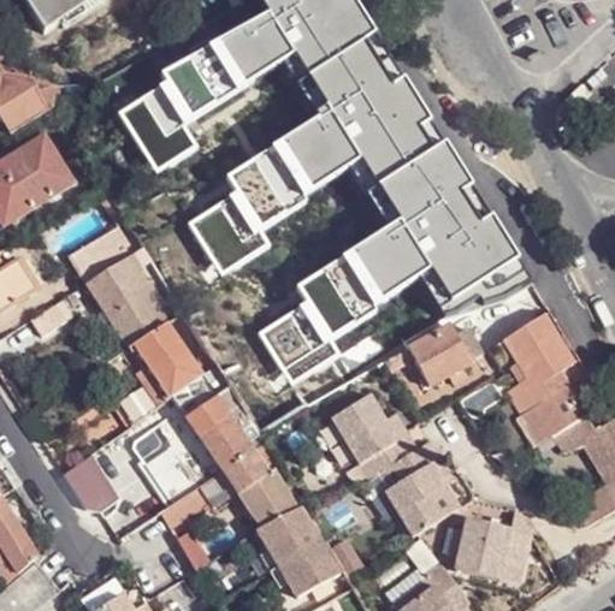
[(23,0),(41,29),(58,18),(87,0),(23,0)]
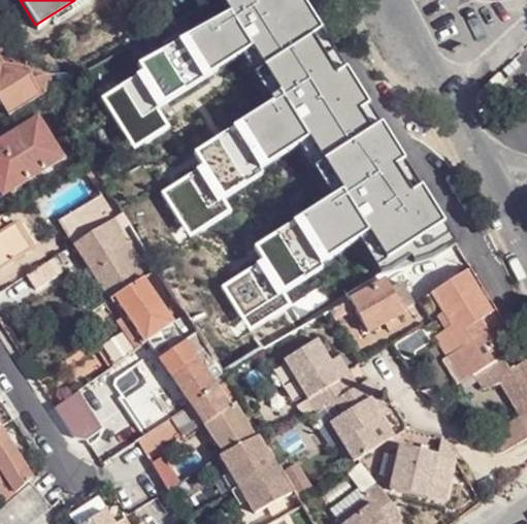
[(74,0),(50,15),(54,21),(87,1),(86,0),(74,0)]
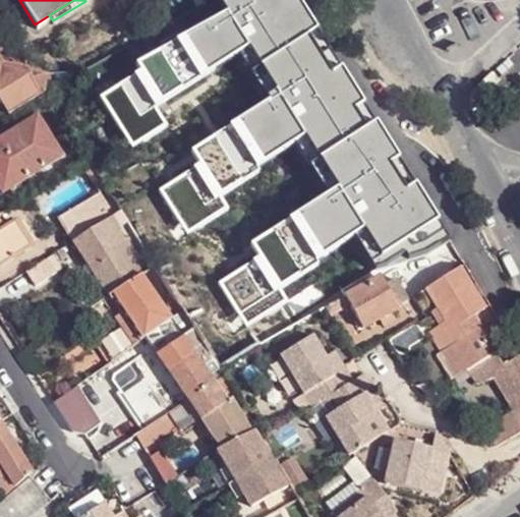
[(167,118),(201,99),(186,73),(193,69),(189,64),(184,55),(181,49),(175,41),(135,63),(167,118)]
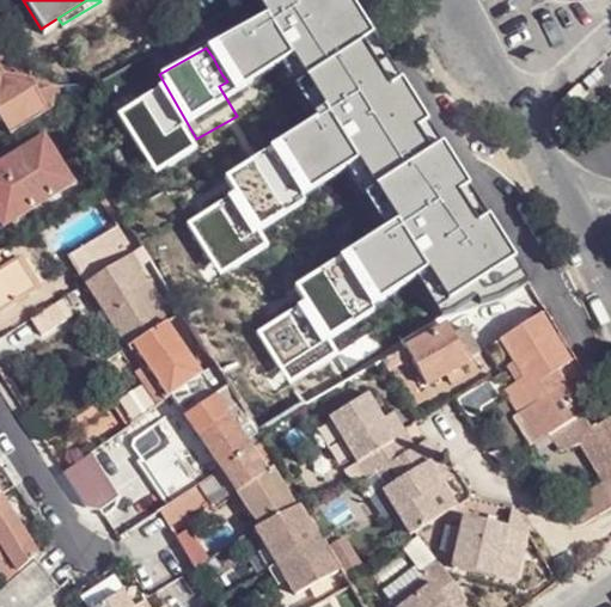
[(55,84),(0,71),(0,116),(8,129),(46,104),(55,84)]
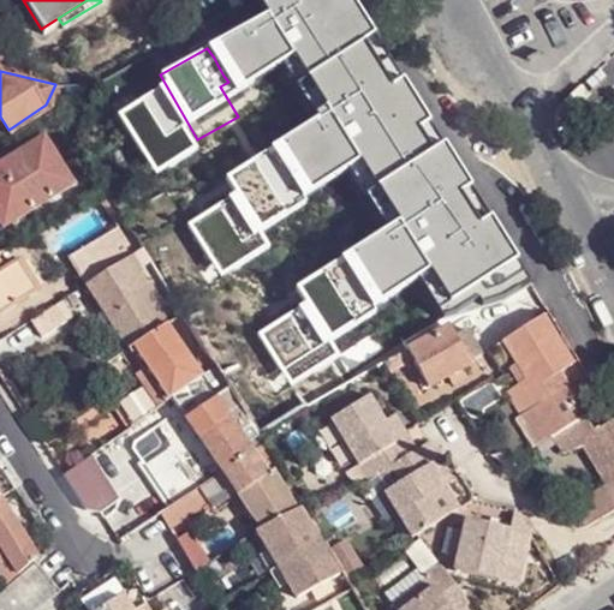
[(228,82),(245,113),(250,109),(230,72),(224,76),(228,82)]
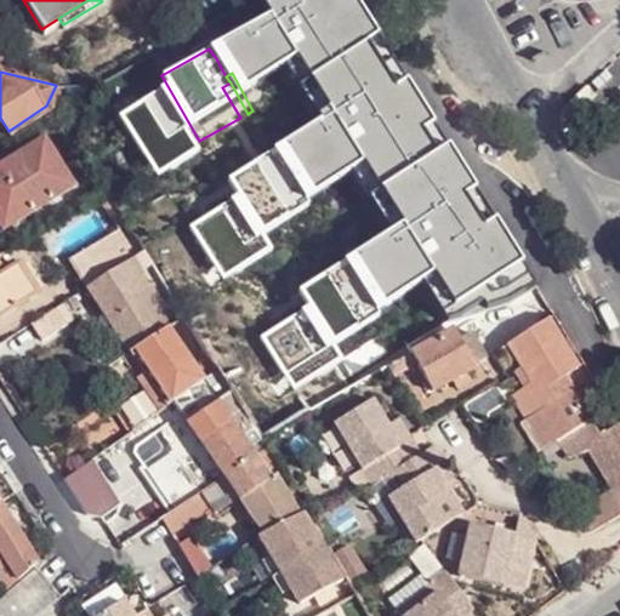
[(248,114),(231,83),(222,87),(240,118),(248,114)]
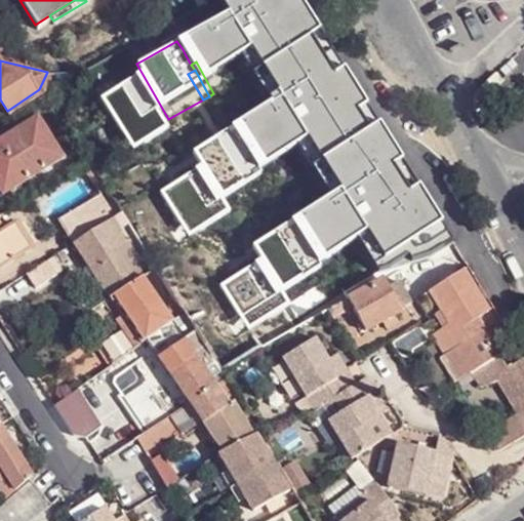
[(264,121),(268,128),(235,146),(247,169),(271,158),(277,172),(338,142),(330,125),(304,139),(296,127),(316,117),(306,98),(264,121)]
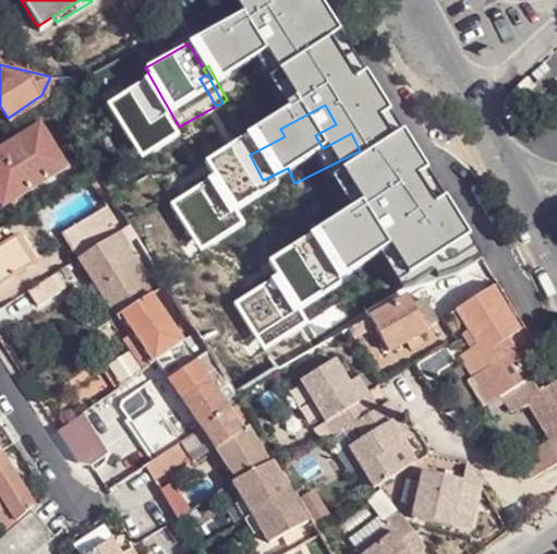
[(38,119),(0,143),(0,183),(9,196),(63,161),(38,119)]
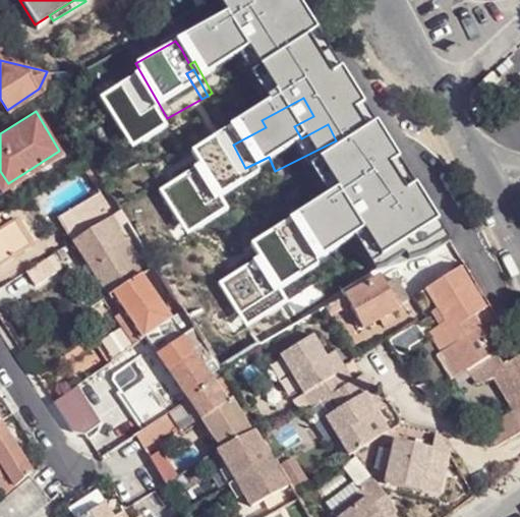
[(417,189),(388,141),(157,269),(161,275),(174,298),(181,308),(186,318),(261,276),(268,272),(417,189)]
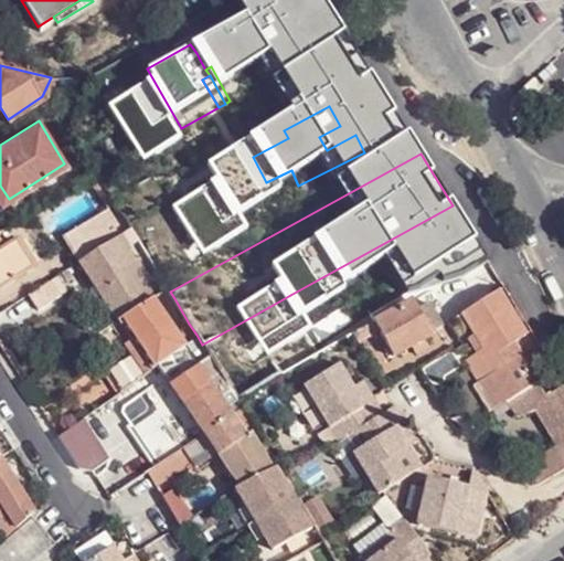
[(0,203),(1,204),(9,199),(0,186),(0,203)]
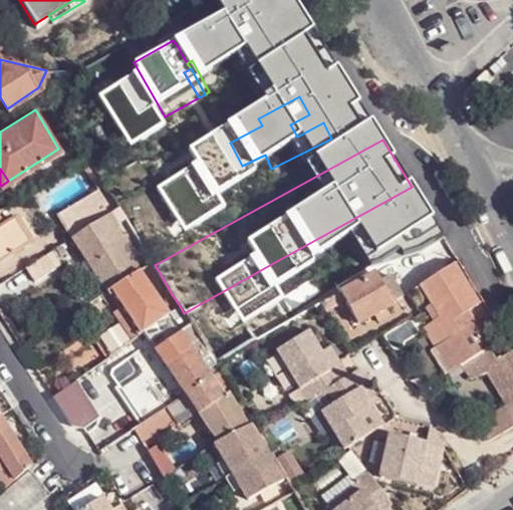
[(101,182),(80,196),(55,212),(70,236),(94,220),(101,216),(117,206),(101,182)]
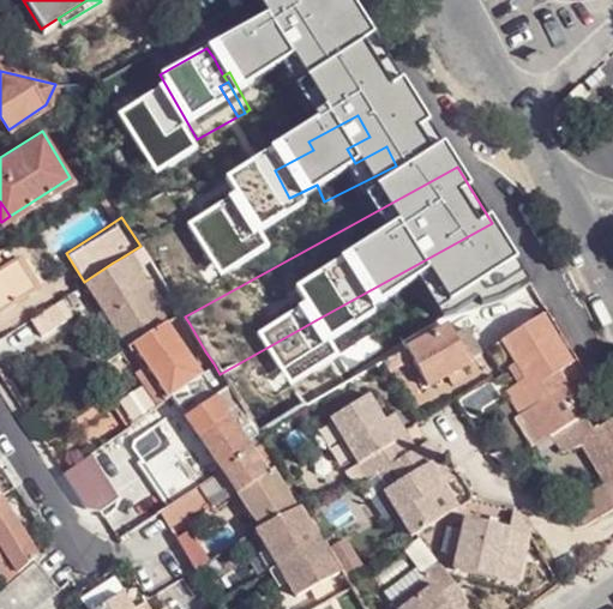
[(12,263),(1,245),(0,245),(0,265),(2,269),(12,263)]
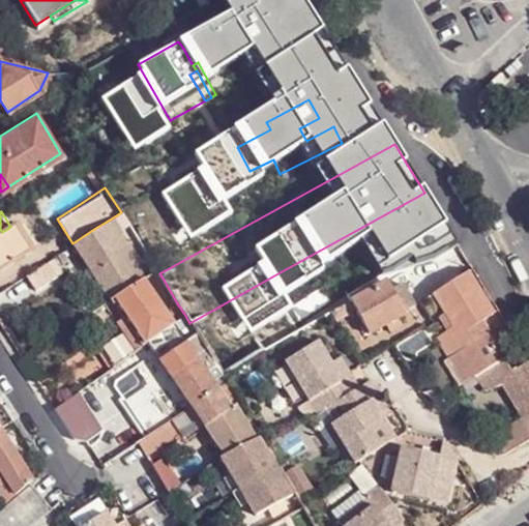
[(127,223),(121,212),(105,223),(111,232),(127,223)]
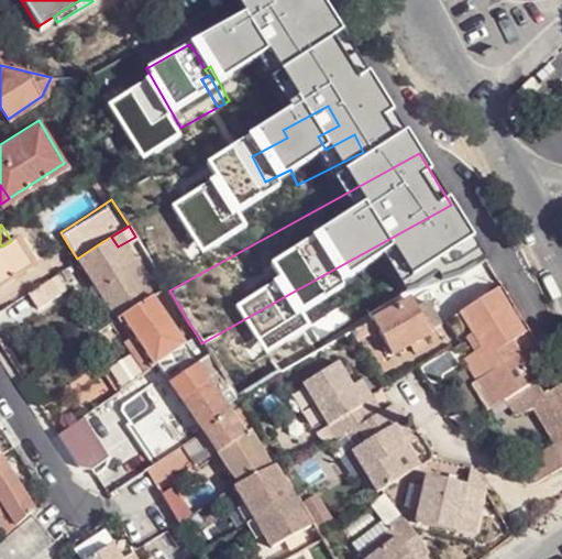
[(77,259),(94,283),(103,277),(125,311),(151,295),(155,292),(131,253),(124,258),(118,247),(111,237),(103,241),(77,259)]
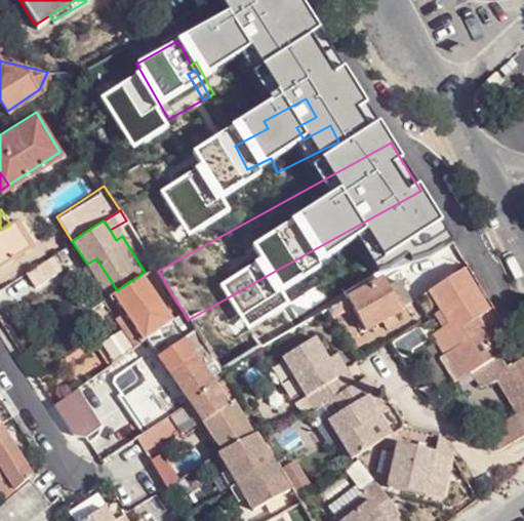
[(0,265),(31,247),(14,223),(10,225),(2,230),(0,227),(0,265)]
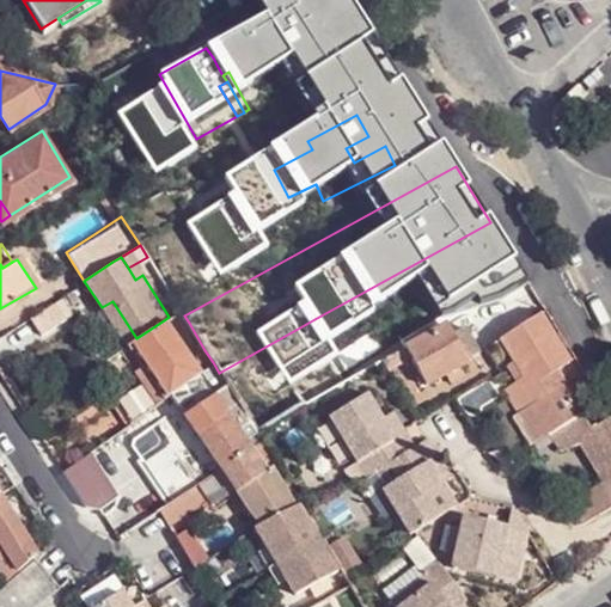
[(78,300),(71,289),(60,295),(68,308),(73,306),(72,304),(78,300)]
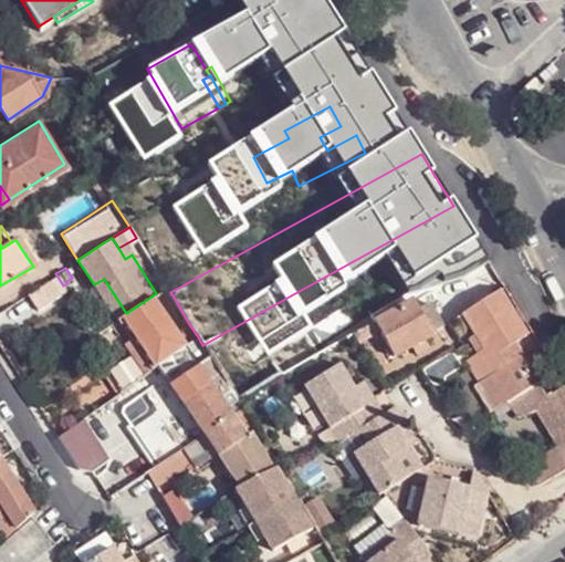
[(27,292),(38,308),(65,289),(63,285),(55,273),(27,292)]
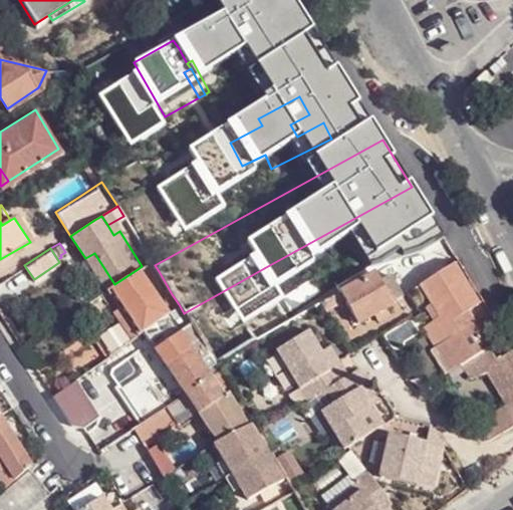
[(85,258),(106,289),(114,284),(94,253),(85,258)]
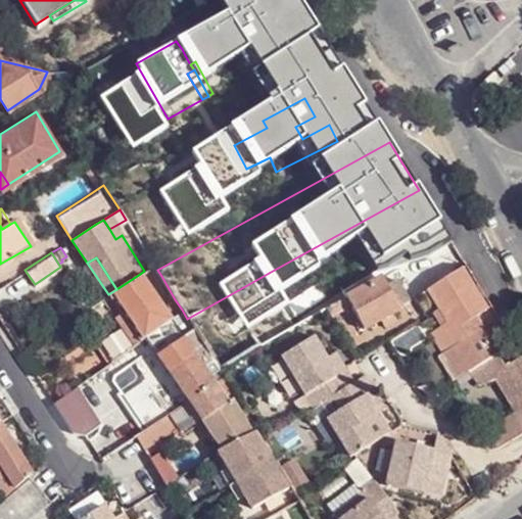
[(140,274),(148,285),(161,276),(157,270),(154,265),(144,271),(140,274)]
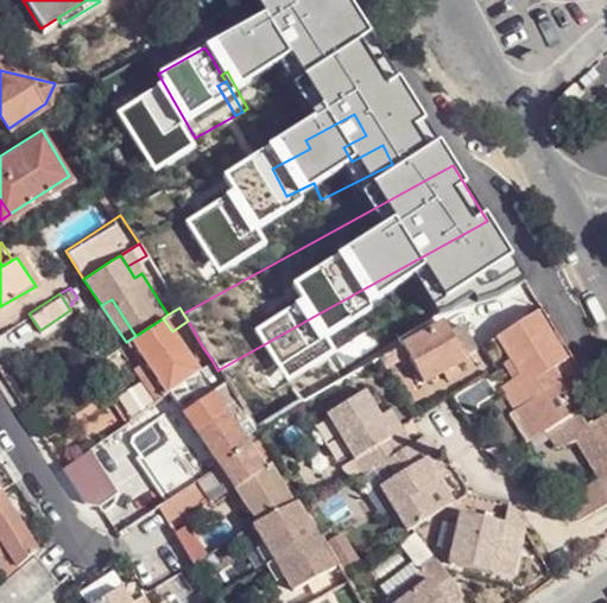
[(368,330),(383,355),(402,343),(427,331),(422,322),(412,308),(368,330)]
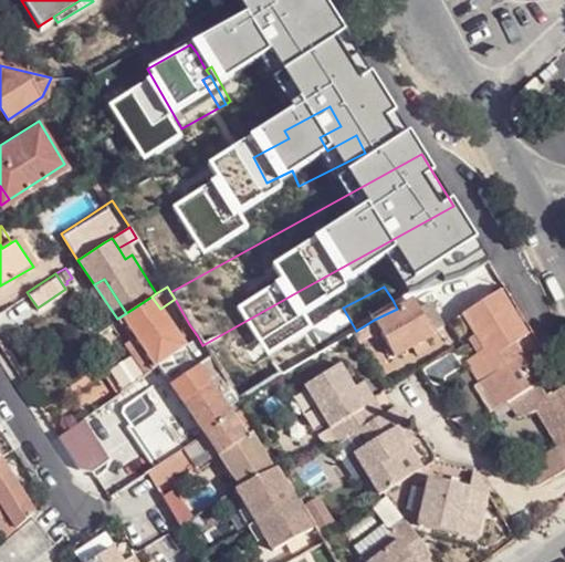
[(525,334),(498,290),(463,311),(462,312),(484,345),(466,356),(482,382),(490,375),(506,401),(522,389),(555,441),(523,461),(525,465),(537,485),(564,467),(564,382),(546,394),(514,342),(525,334)]
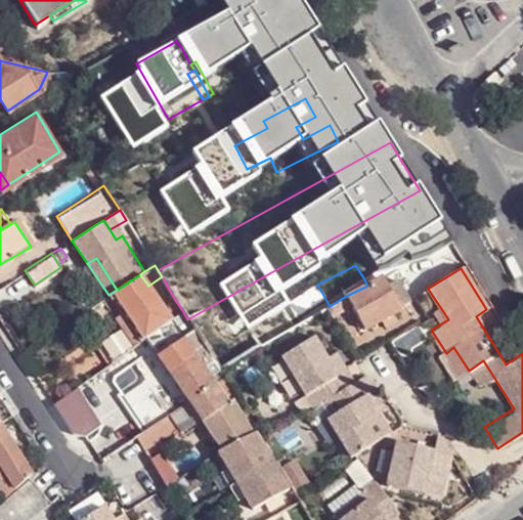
[(278,306),(286,302),(269,273),(262,277),(278,306)]
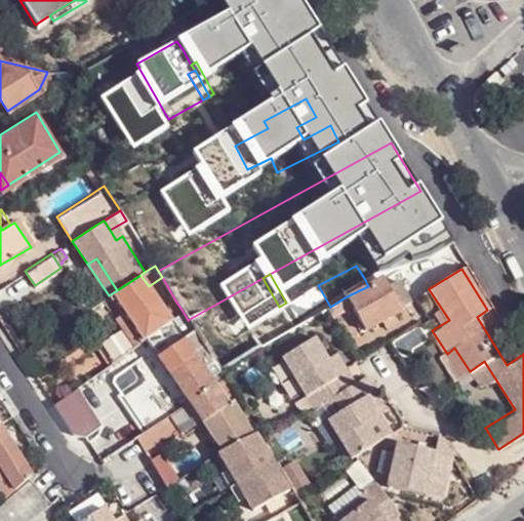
[(97,341),(112,360),(144,338),(147,336),(157,329),(169,320),(172,318),(164,309),(149,286),(140,275),(117,290),(109,295),(125,320),(97,341)]
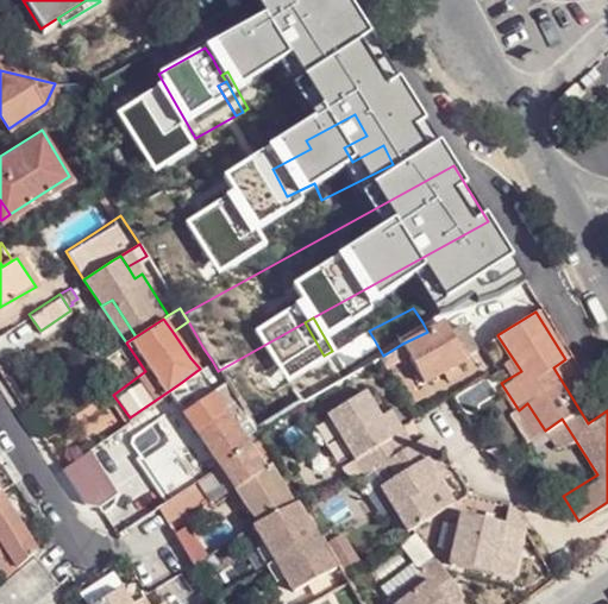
[(449,333),(443,321),(427,332),(402,344),(424,382),(443,372),(457,364),(465,360),(464,358),(477,352),(475,348),(471,340),(462,325),(449,333)]
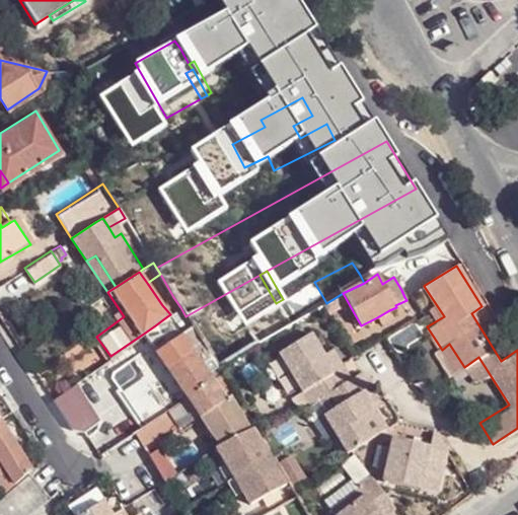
[(276,303),(260,275),(186,316),(188,317),(197,332),(209,353),(213,359),(218,366),(287,324),(276,303)]
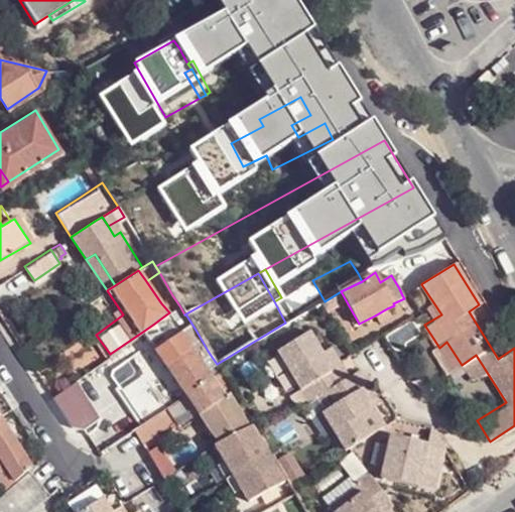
[(399,288),(402,295),(408,291),(421,284),(422,283),(419,277),(399,288)]
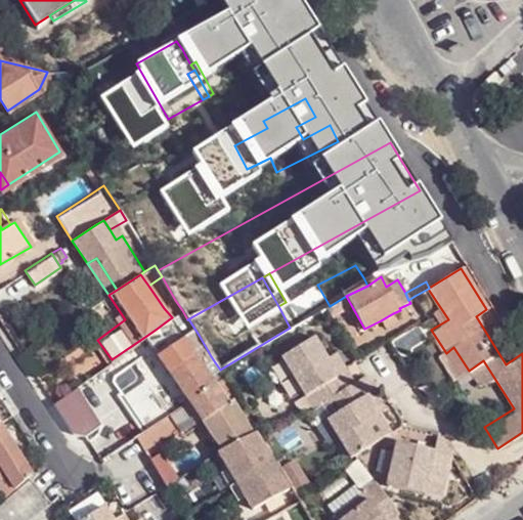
[(278,306),(290,328),(328,307),(330,306),(317,285),(286,302),(278,306)]
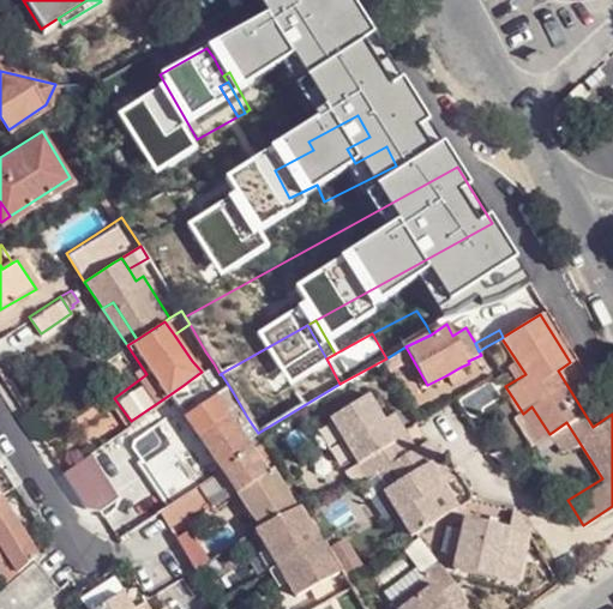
[(192,361),(202,372),(214,363),(205,351),(192,361)]
